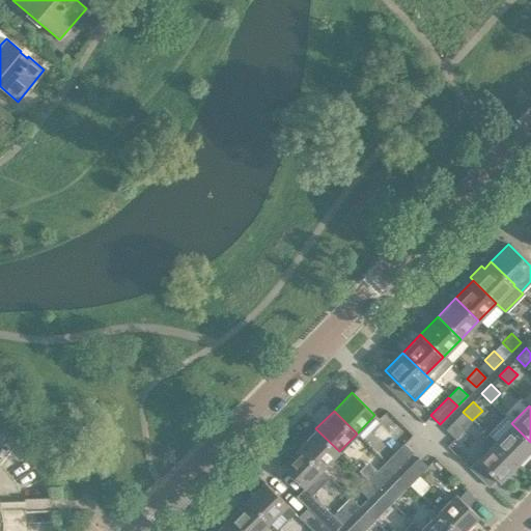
[(454,439),(472,420),(463,412),(445,429),(454,439)]
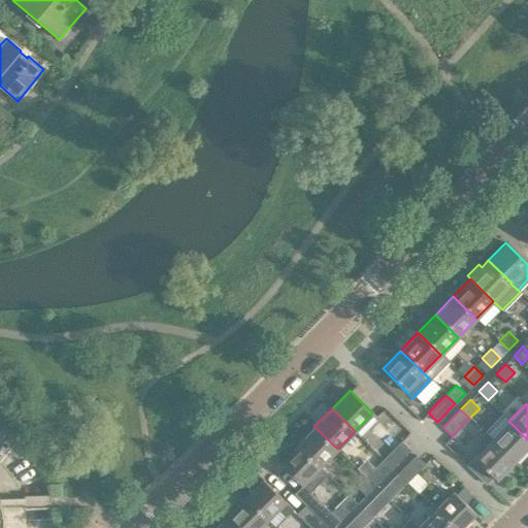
[(527,447),(527,439),(508,421),(491,439),(514,462),(527,447)]
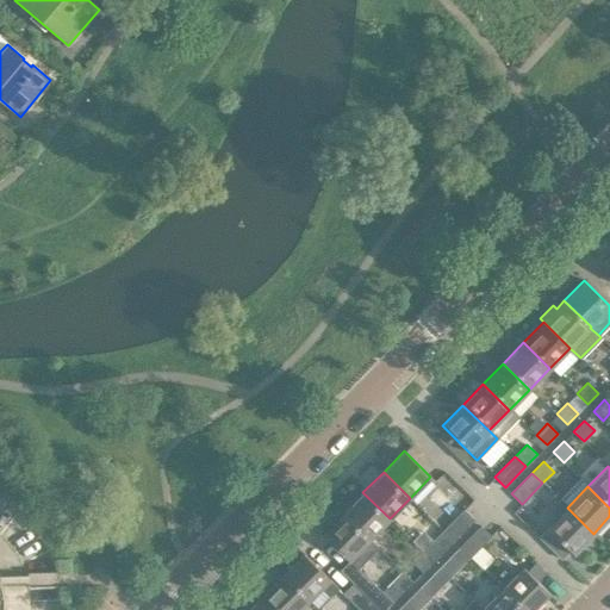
[(342,514),(369,540),(390,518),(362,492),(342,514)]
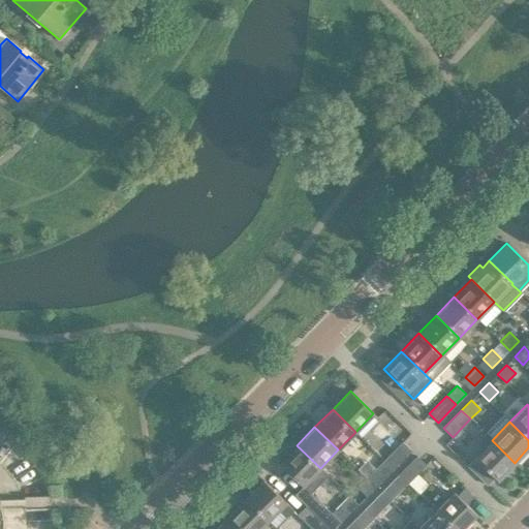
[(474,458),(497,480),(515,463),(492,440),(485,433),(477,440),(485,447),(474,458)]
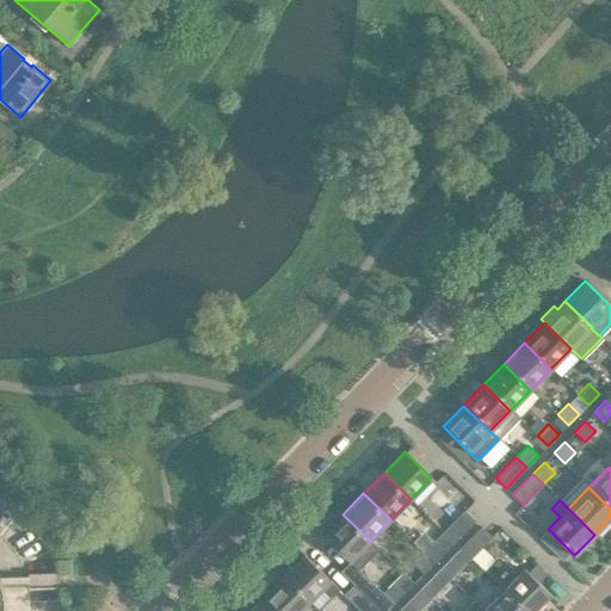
[(454,542),(475,520),(464,510),(443,531),(454,542)]
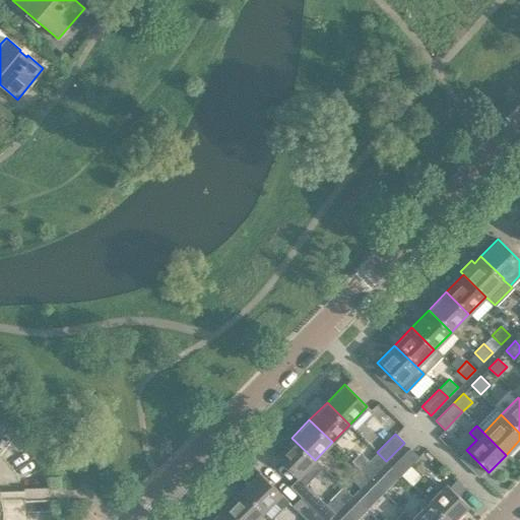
[(315,460),(291,438),(274,456),(297,477),(315,460)]
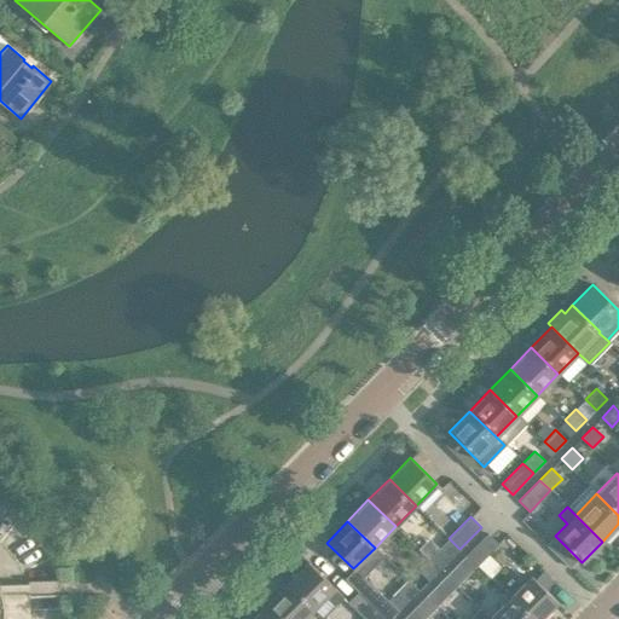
[(476,566),(498,544),(487,533),(466,555),(476,566)]
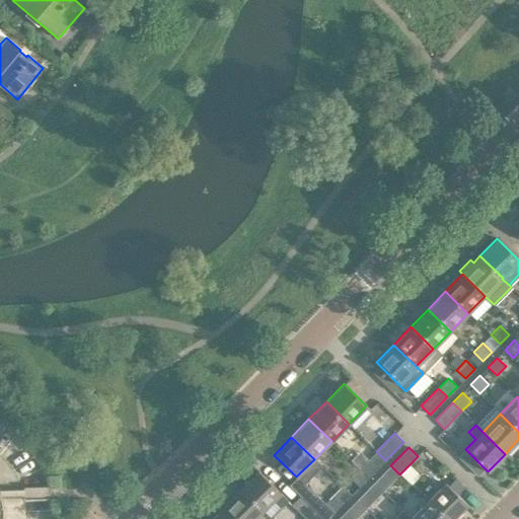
[(368,460),(359,468),(368,477),(377,468),(385,460),(376,451),(368,459),(368,460)]
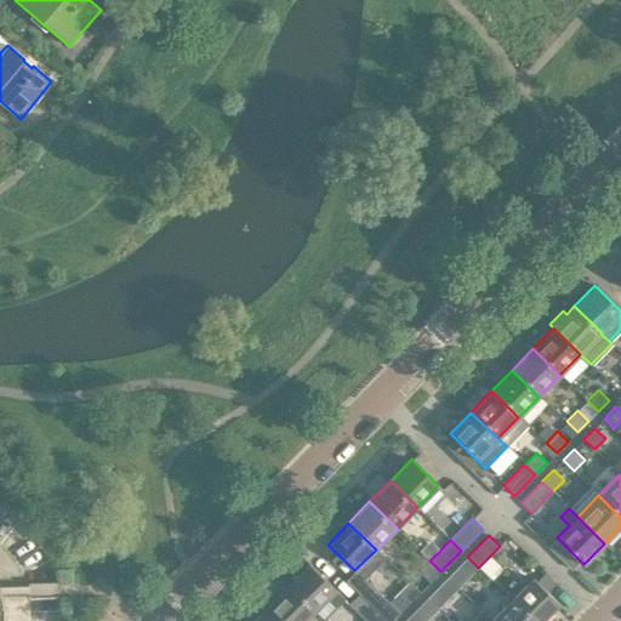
[(459,587),(468,577),(478,568),(467,557),(448,576),(459,587)]
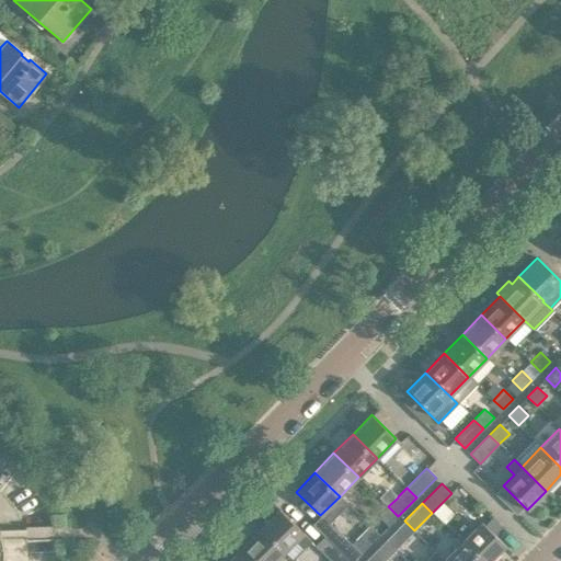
[(398,516),(388,506),(378,516),(388,526),(398,516)]
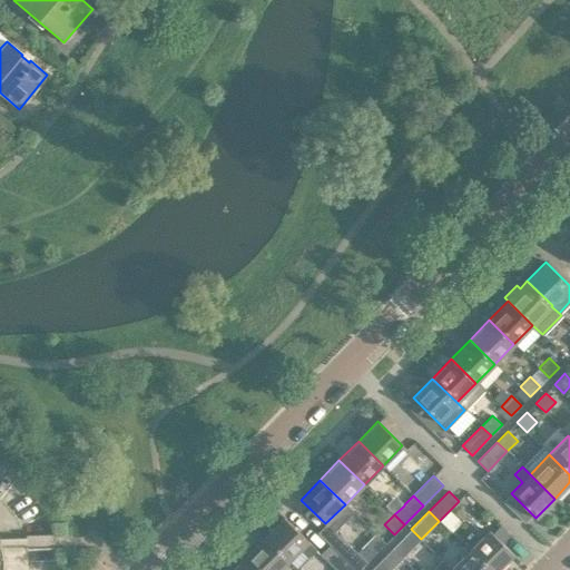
[(316,550),(283,518),(264,537),(288,561),(301,550),(308,558),(316,550)]
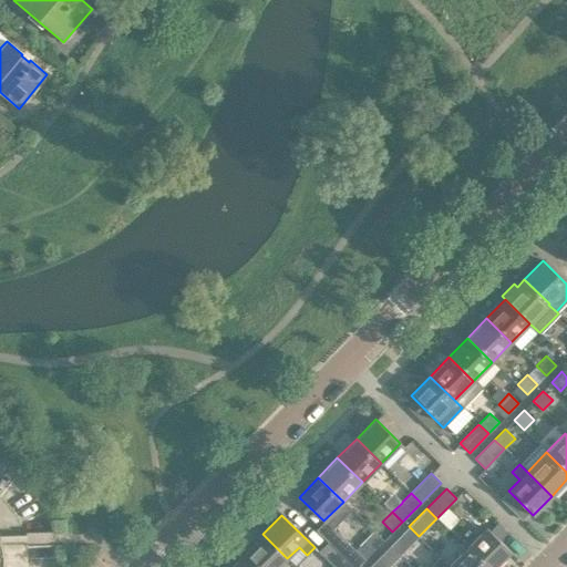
[(400,556),(419,536),(409,526),(390,546),(400,556)]
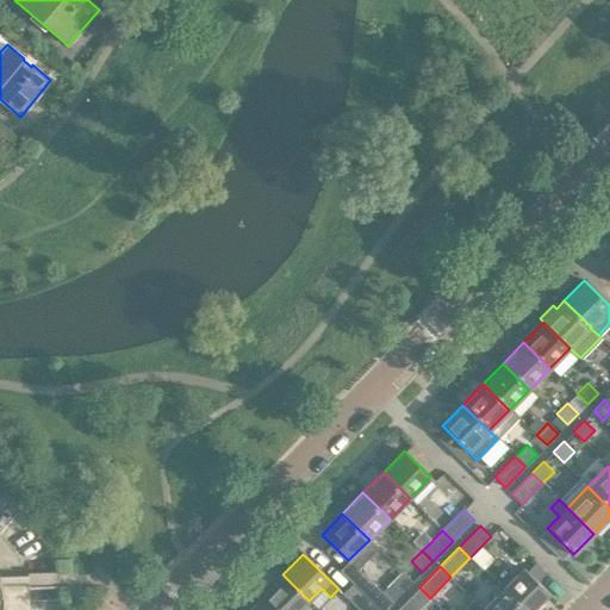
[(524,609),(531,609),(549,593),(523,567),(503,587),(524,609)]
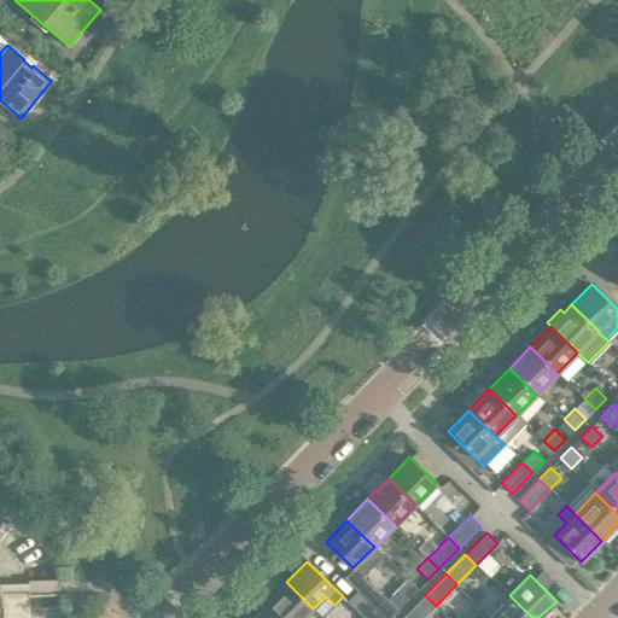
[(397,610),(418,589),(407,578),(386,599),(397,610)]
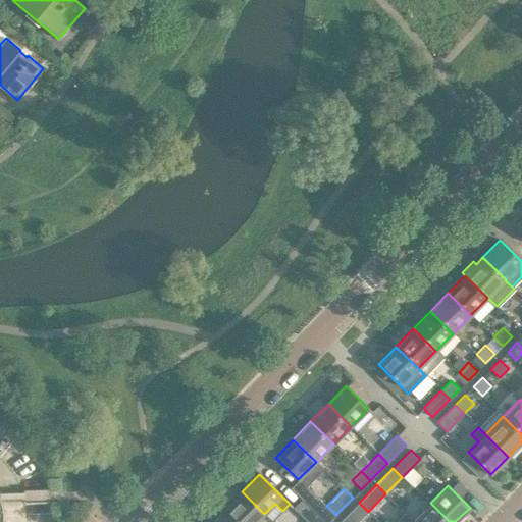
[(256,521),(264,514),(242,491),(224,510),(237,521),(256,521)]
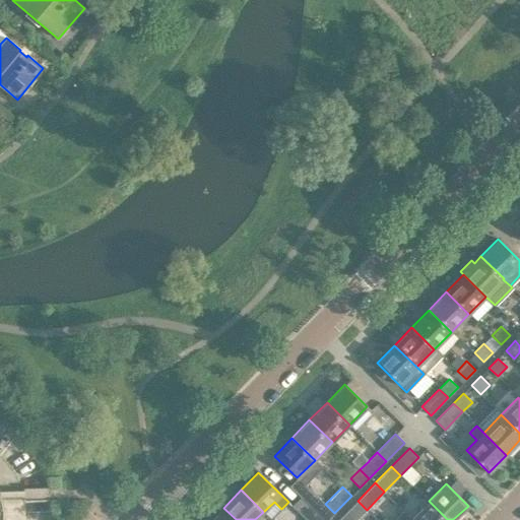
[(316,496),(308,504),(323,519),(327,519),(334,513),(325,504),(316,496)]
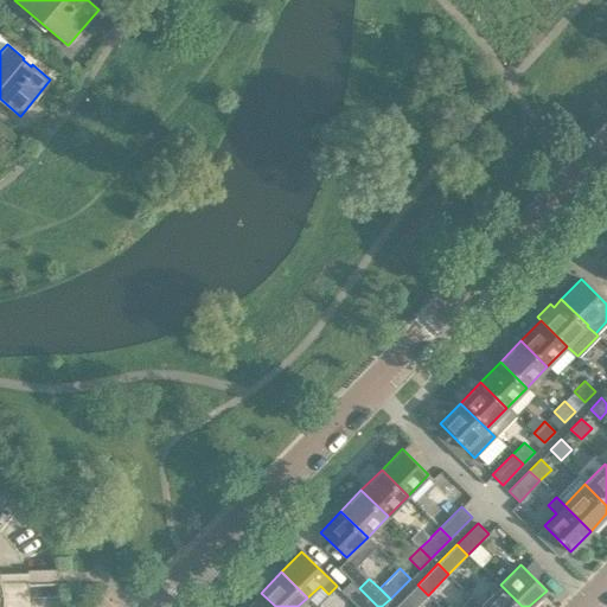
[(340,590),(357,606),(377,606),(359,588),(351,581),(340,590)]
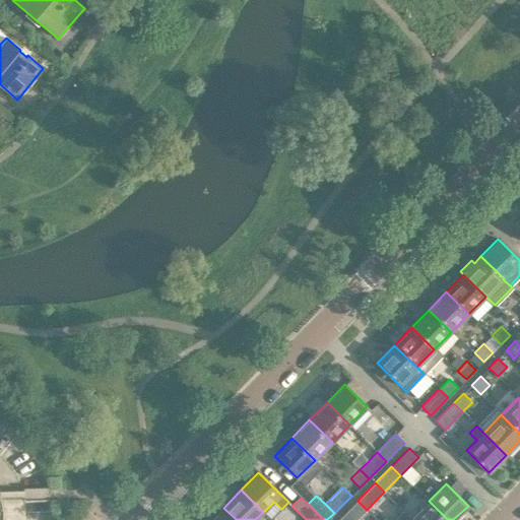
[(341,519),(355,519),(359,518),(367,510),(358,501),(340,518),(341,519)]
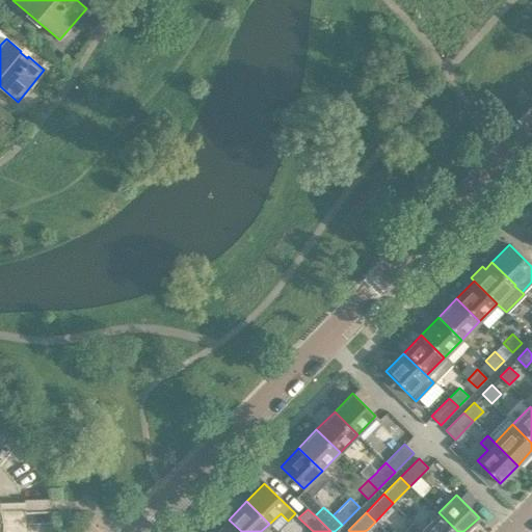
[(457,531),(439,512),(420,531),(421,531),(457,531)]
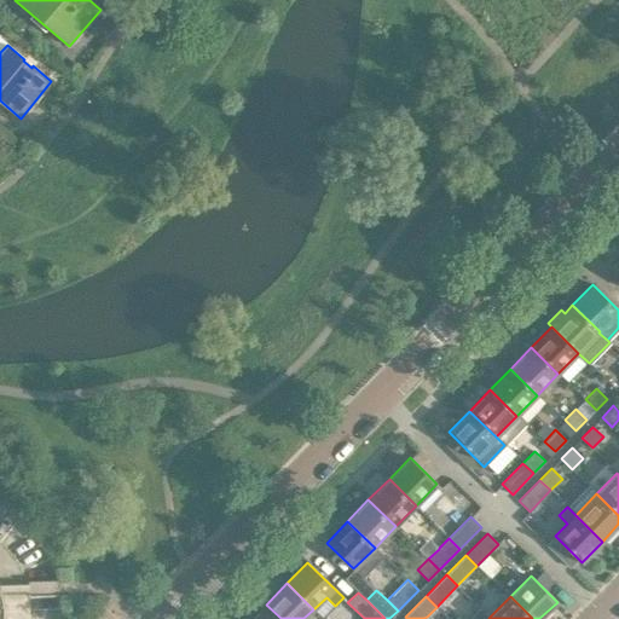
[(281,618),(266,605),(250,618),(281,618)]
